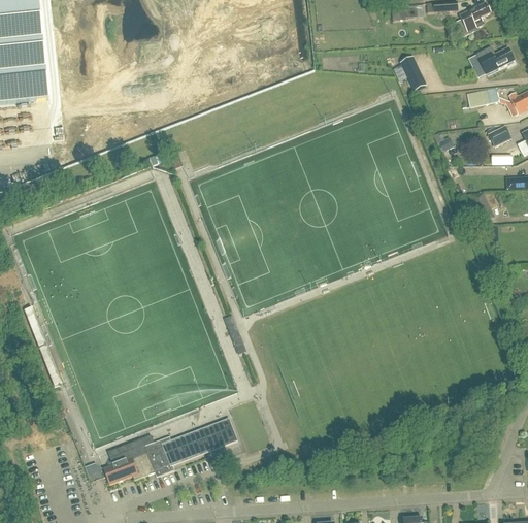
[(0,102),(47,97),(38,0),(0,0),(0,102)]
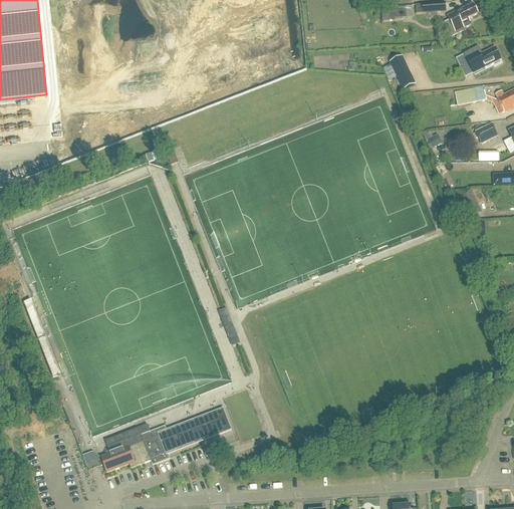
[(424,10),(446,8),(446,0),(423,0),(424,10)]
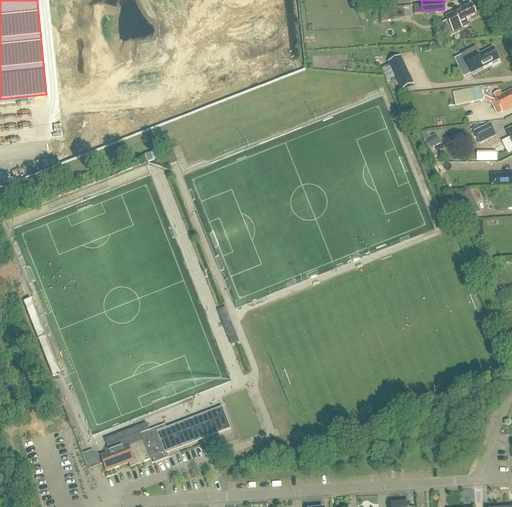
[(456,8),(446,12),(455,30),(463,26),(462,24),(469,21),(466,15),(476,10),(471,0),(456,8)]
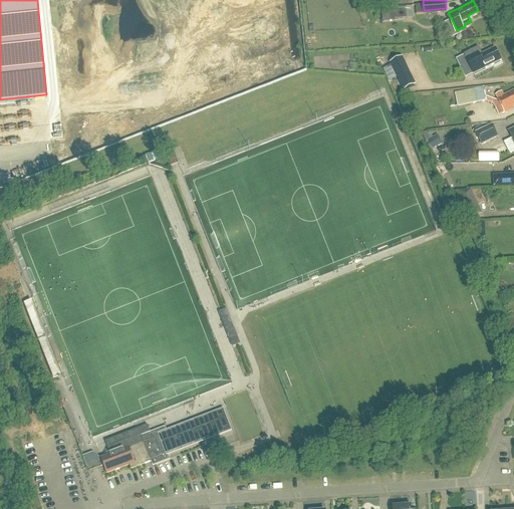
[(406,5),(394,6),(395,15),(407,14),(406,5)]
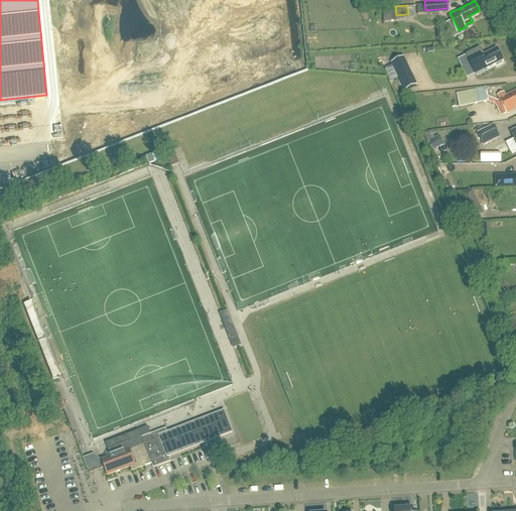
[(497,44),(485,50),(481,43),(466,51),(476,71),(496,60),(497,62),(503,59),(502,57),(503,57),(497,44)]
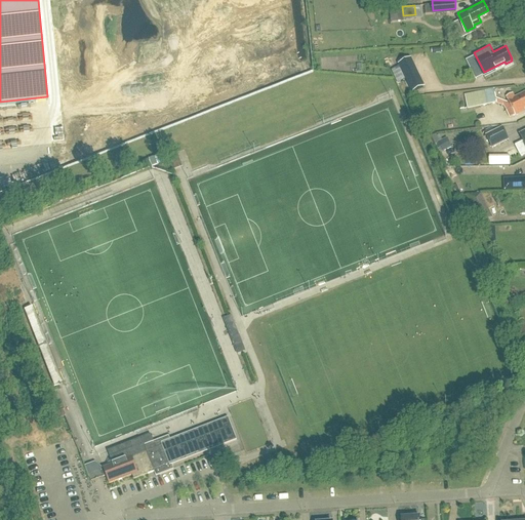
[(423,83),(417,70),(406,76),(412,89),(423,83)]
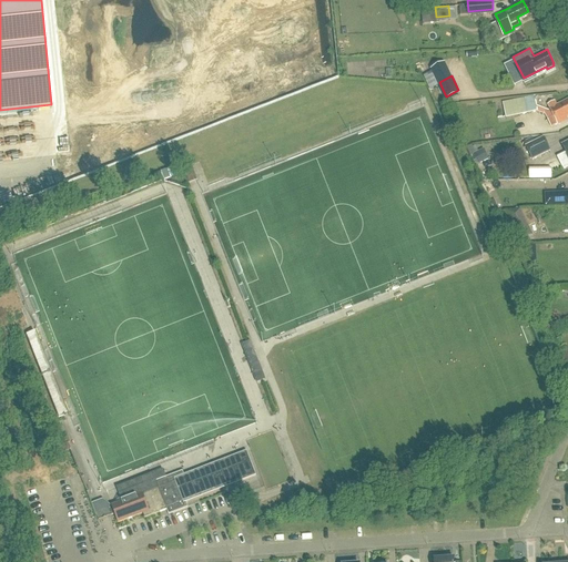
[(538,106),(537,103),(535,91),(504,98),(506,113),(538,106)]
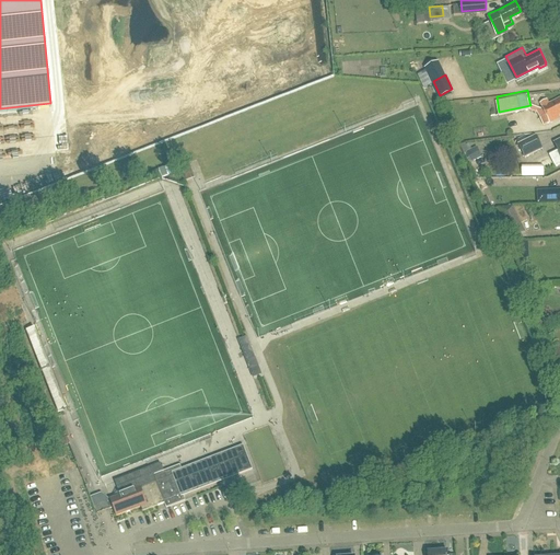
[(529,102),(531,105),(537,107),(544,120),(549,118),(550,118),(559,113),(559,111),(559,110),(559,93),(549,100),(547,95),(540,99),(543,103),(544,106),(529,102)]
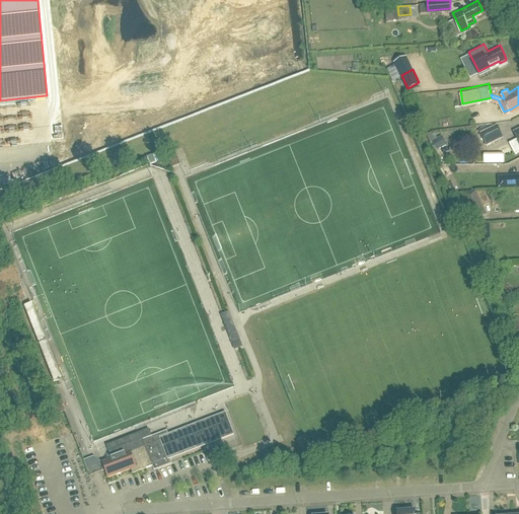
[(487,142),(503,134),(497,122),(480,130),(487,142)]
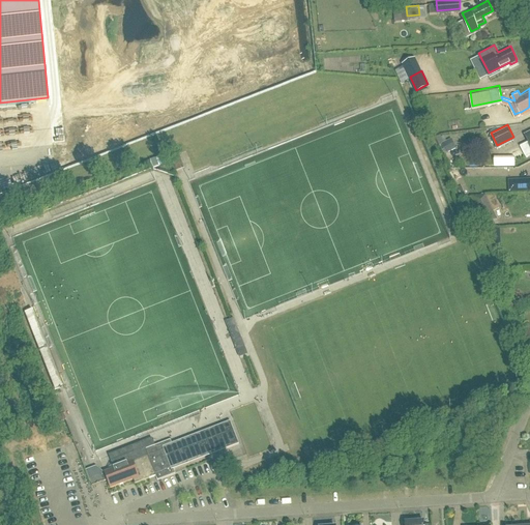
[(529,151),(529,128),(525,132),(528,139),(521,143),(526,152),(525,152),(526,154),(529,151)]
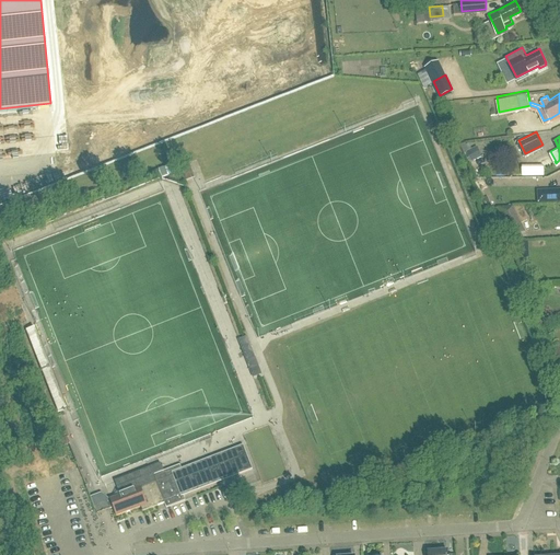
[(466,138),(458,140),(466,158),(479,153),(475,141),(469,143),(466,138)]
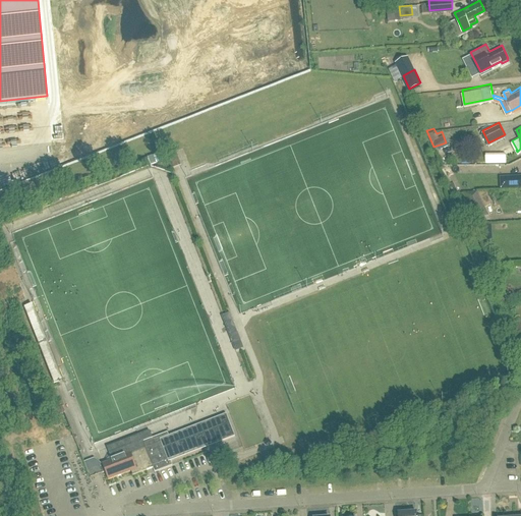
[(168,152),(173,165),(181,162),(176,149),(168,152)]
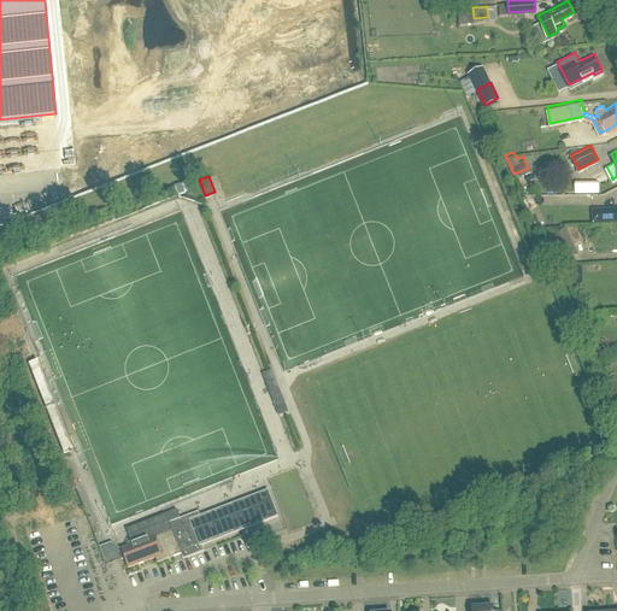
[(616,205),(604,206),(605,218),(616,217),(616,205)]
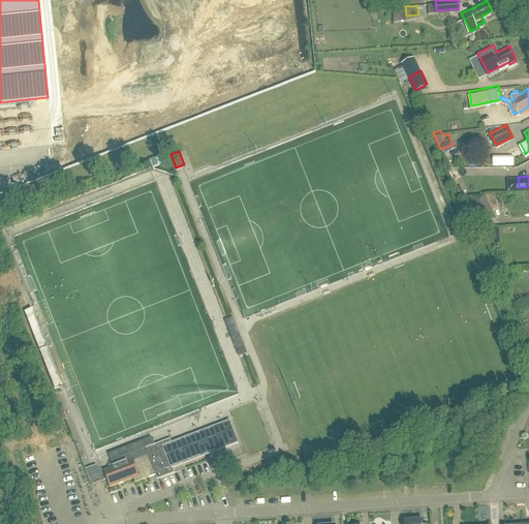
[(462,188),(455,191),(459,198),(465,195),(462,188)]
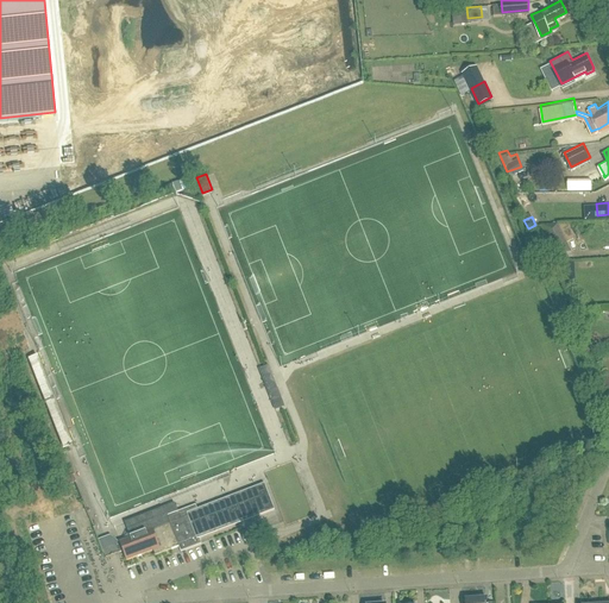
[(571,249),(558,220),(541,223),(557,256),(571,249)]
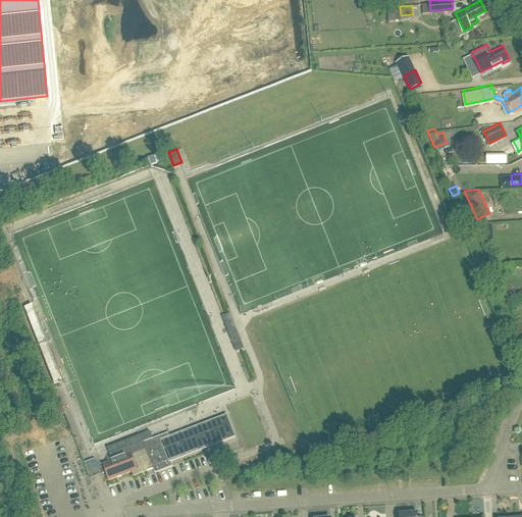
[(491,237),(491,220),(481,221),(482,238),(491,237)]
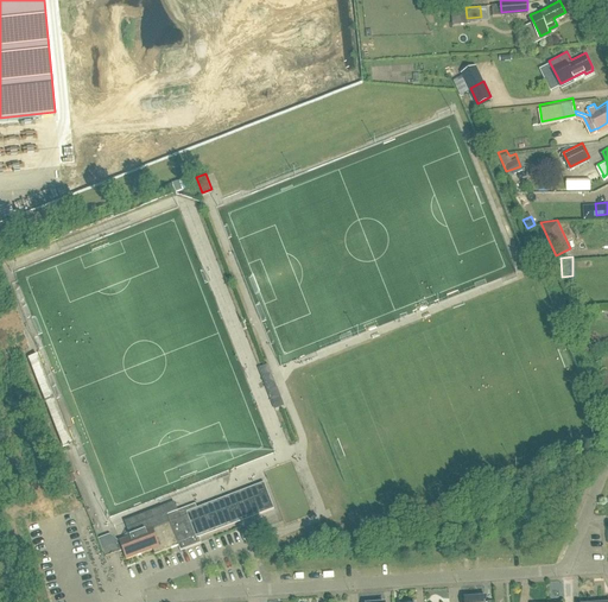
[(272,371),(263,374),(268,387),(272,397),(280,393),(277,384),(272,371)]
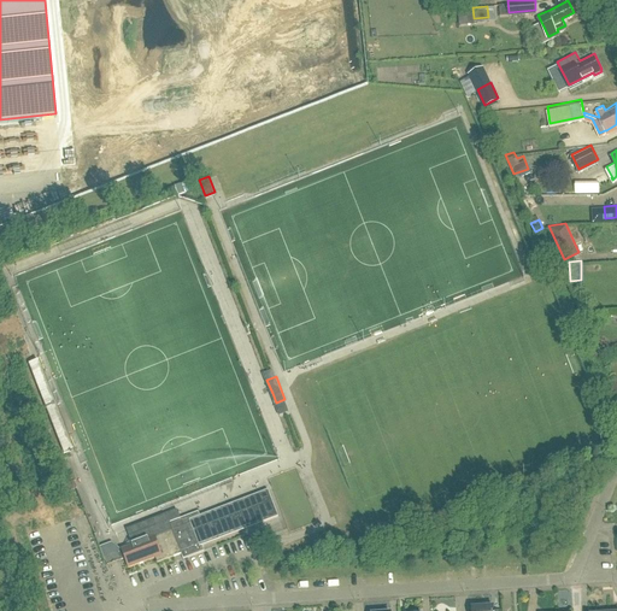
[(199,507),(189,511),(192,516),(193,516),(198,528),(195,529),(200,542),(203,542),(218,536),(263,518),(278,512),(269,486),(253,492),(200,512),(199,507)]
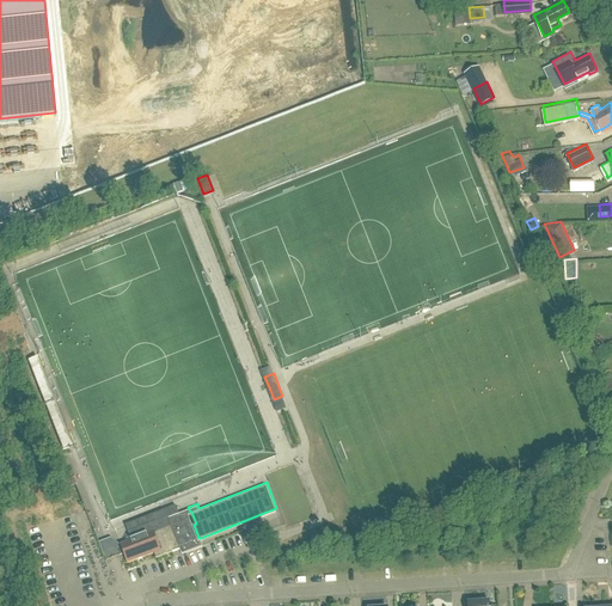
[(121,542),(116,544),(118,552),(120,552),(122,551),(123,550),(128,561),(155,550),(158,554),(155,555),(157,555),(173,549),(181,546),(182,551),(203,543),(201,538),(199,538),(194,525),(196,524),(191,512),(190,512),(188,507),(169,515),(135,527),(136,531),(133,532),(132,531),(130,532),(132,532),(134,537),(128,539),(121,542)]
